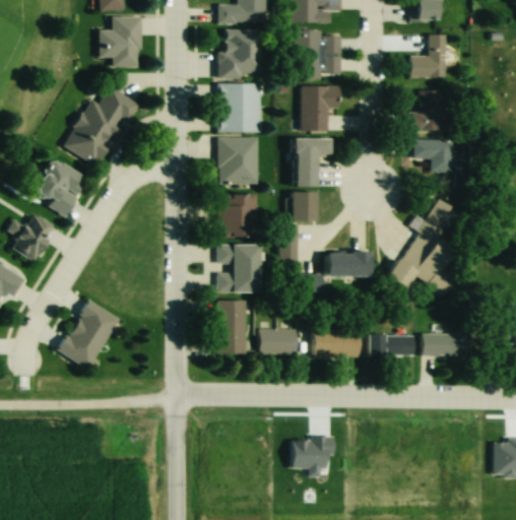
[(98,0),(99,10),(124,9),(123,0),(98,0)]
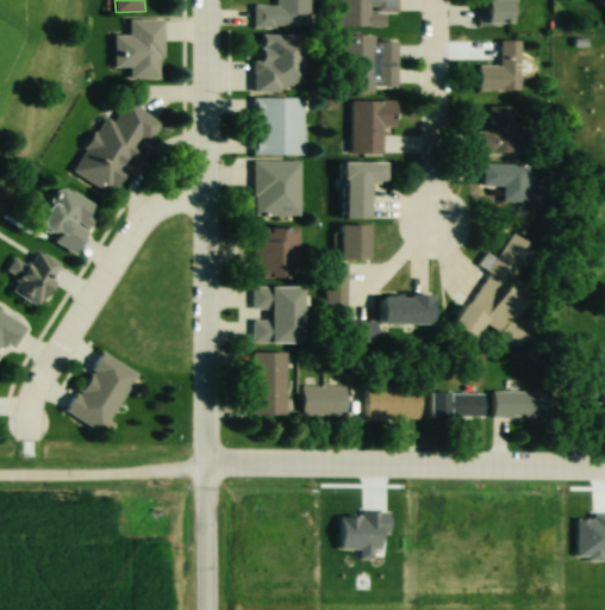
[(311,0),(276,0),(276,5),(255,5),(255,26),(310,27),(311,0)]
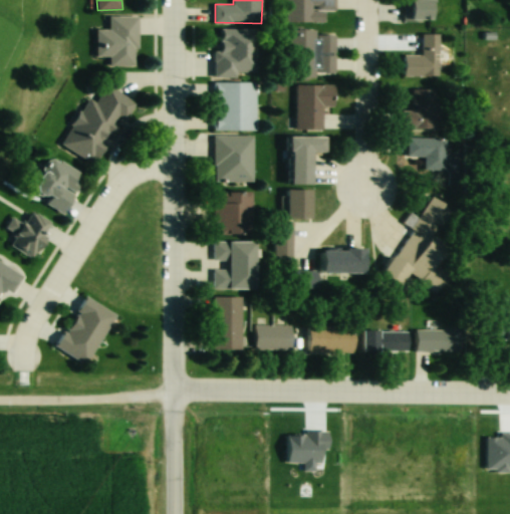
[(287,0),(287,21),(326,21),(326,10),(336,10),(336,0),(287,0)]
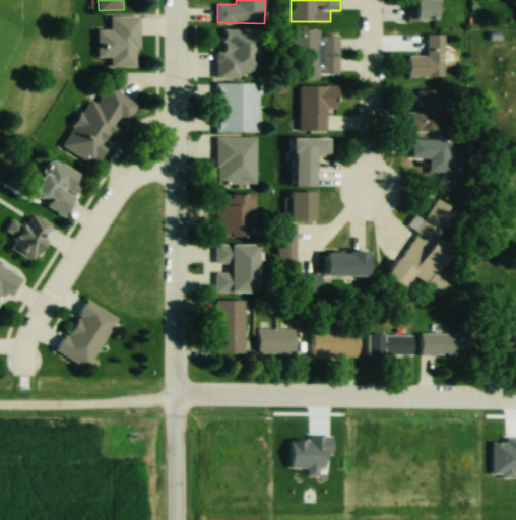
[(440,0),(408,0),(409,20),(441,19),(440,0)]
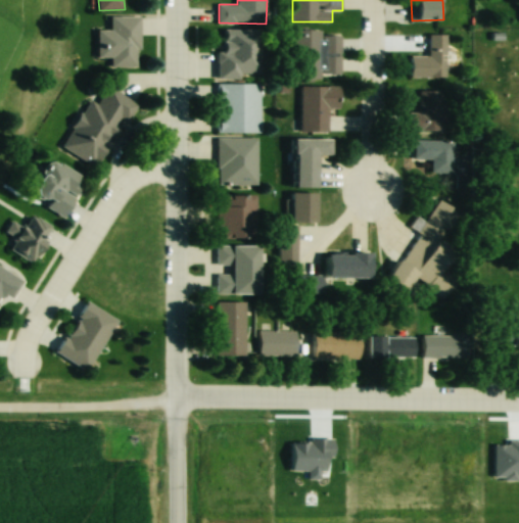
[(141,16),(112,16),(112,30),(99,31),(99,58),(111,58),(111,67),(142,67),(141,16)]
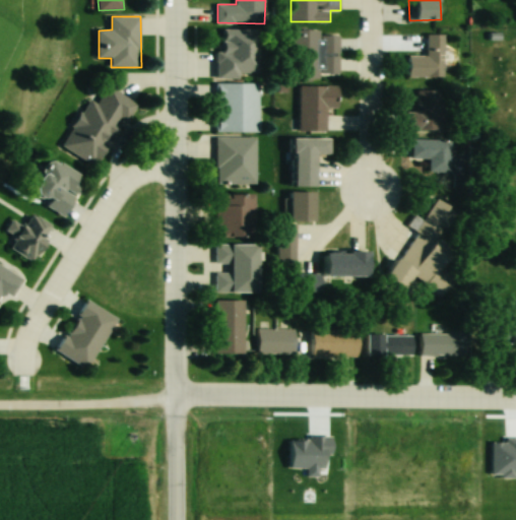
[(220,76),(261,75),(260,28),(219,29),(220,76)]
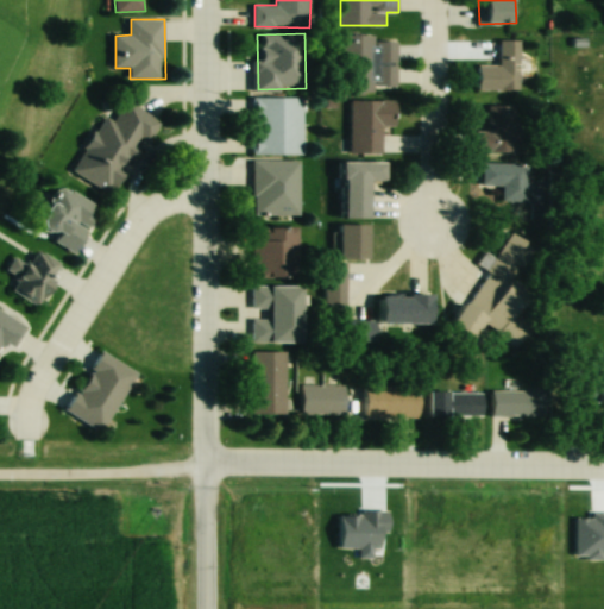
[(340,36),(340,90),(400,90),(400,36),(340,36)]
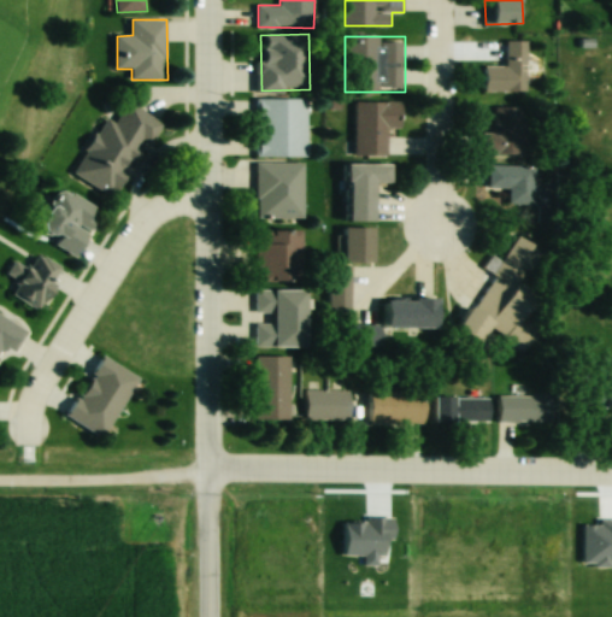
[(508,66),(486,66),(486,90),(528,90),(528,40),(508,40),(508,66)]
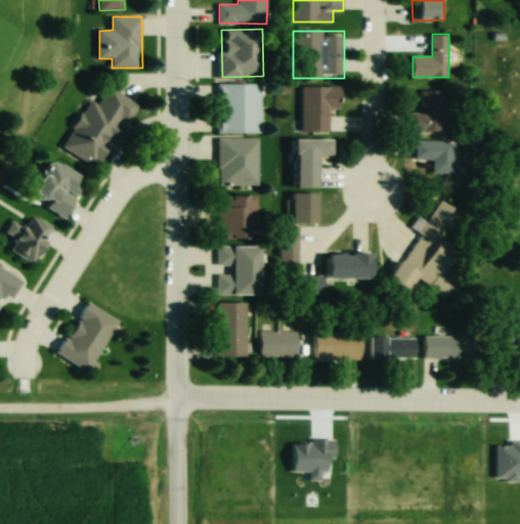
[(63,147),(96,168),(125,122),(128,124),(140,104),(104,82),(63,147)]
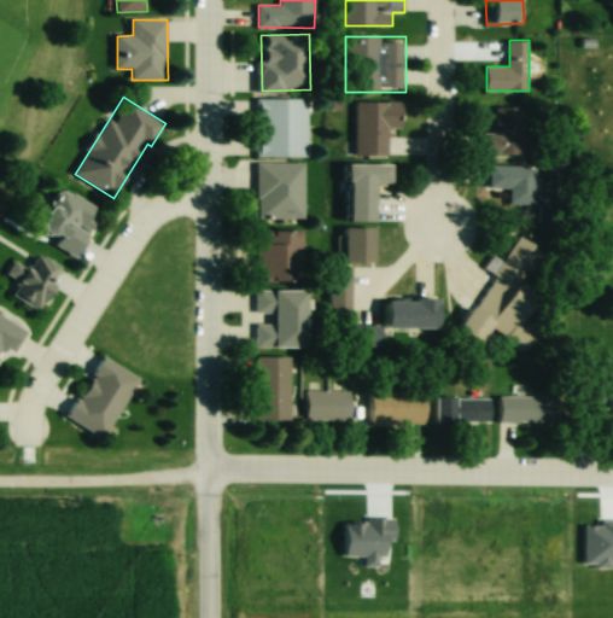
[(257,98),(257,156),(308,156),(308,98),(257,98)]
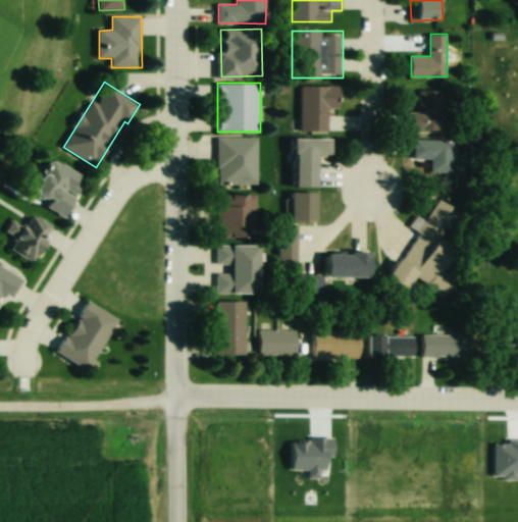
[(303,132),(329,132),(329,108),(342,108),(342,86),(303,86),(303,132)]
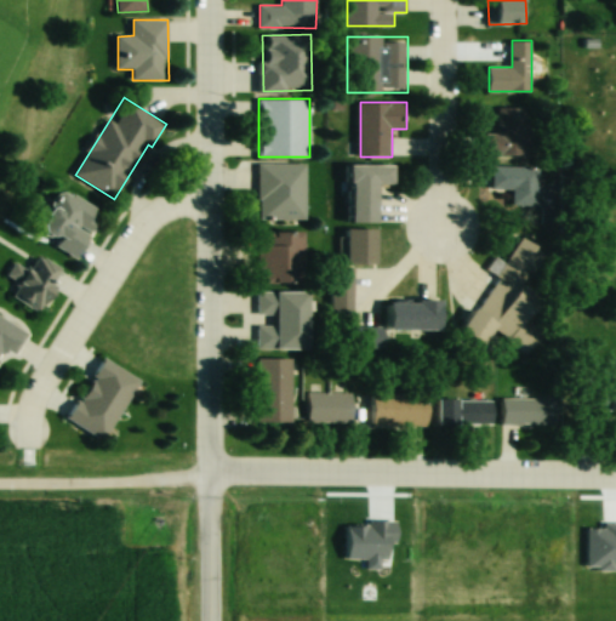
[(530,107),(498,107),(498,153),(530,153),(530,107)]
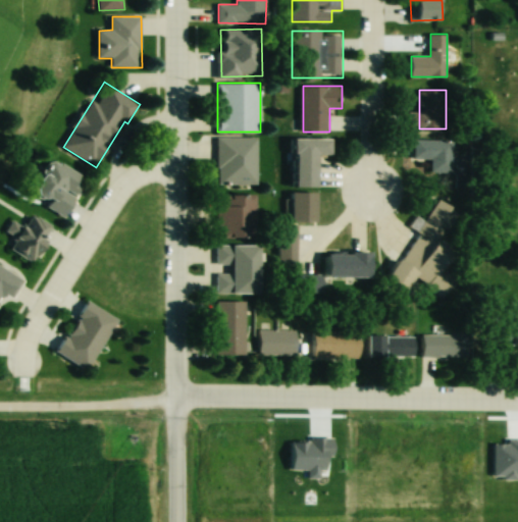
[(217,184),(259,184),(259,137),(217,137),(217,184)]
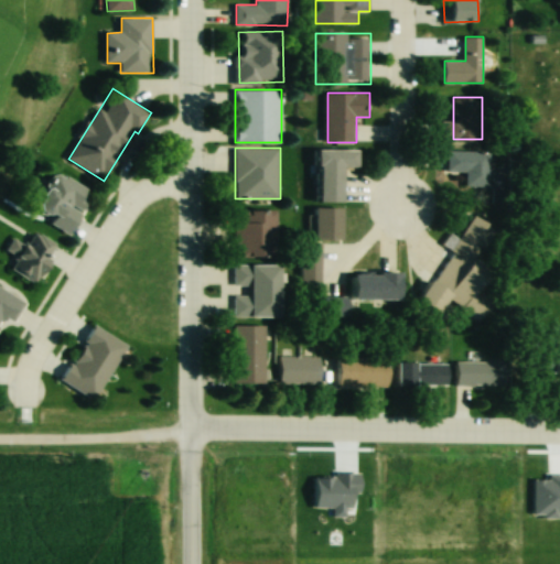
[(359,166),(359,149),(320,149),(320,202),(345,202),(345,166),(359,166)]
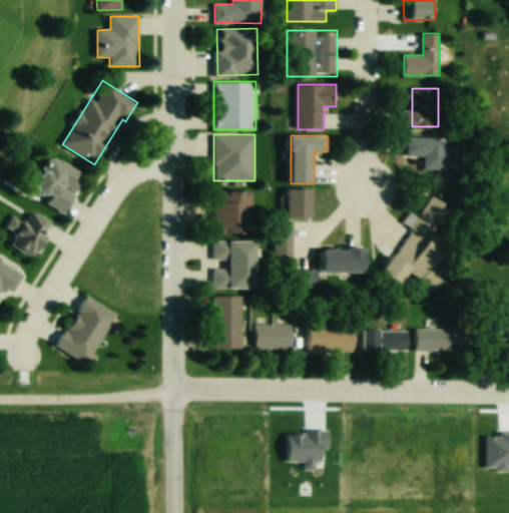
[(409,156),(425,156),(425,170),(447,170),(447,137),(409,137),(409,156)]
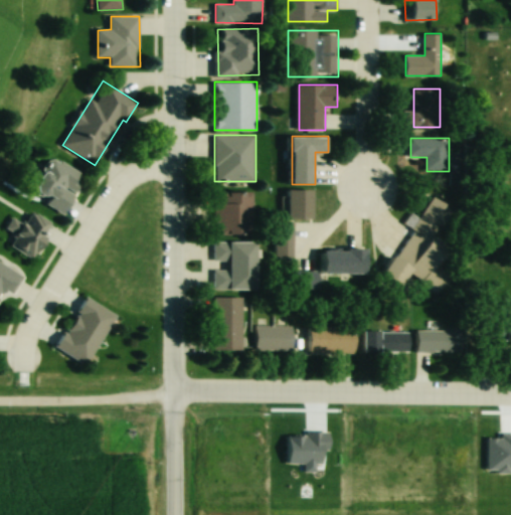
[(87,178),(55,157),(31,192),(62,214),(87,178)]
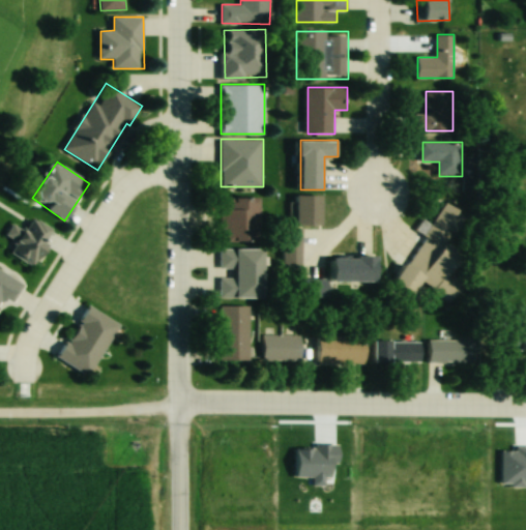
[(323,196),(297,196),(297,225),(323,225),(323,196)]
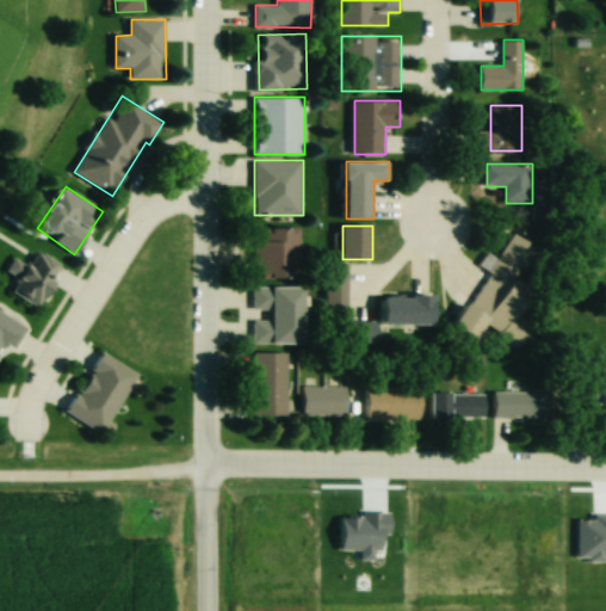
[(302,227),(255,227),(255,277),(301,277),(302,227)]
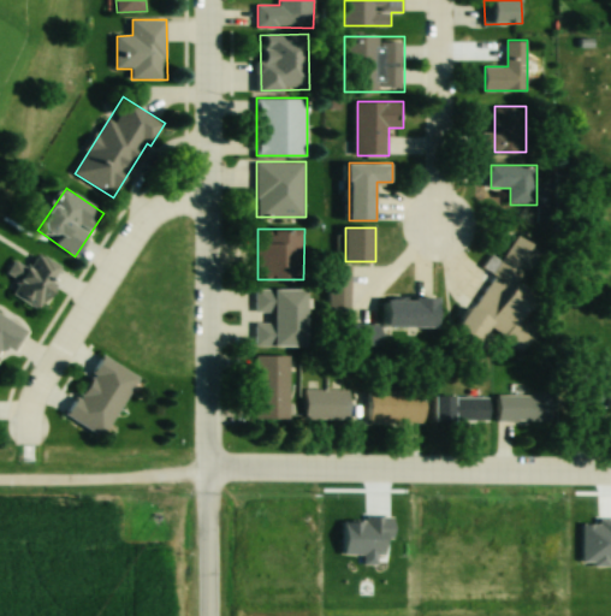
[(527,353),(540,327),(527,320),(540,294),(523,285),(541,249),(514,235),(464,332),(484,342),(488,332),(527,353)]
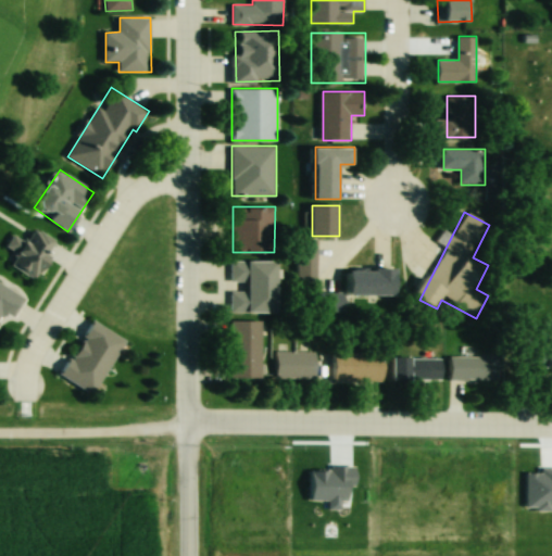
[(11,265),(38,280),(59,243),(34,228),(27,241),(13,232),(5,247),(17,254),(11,265)]
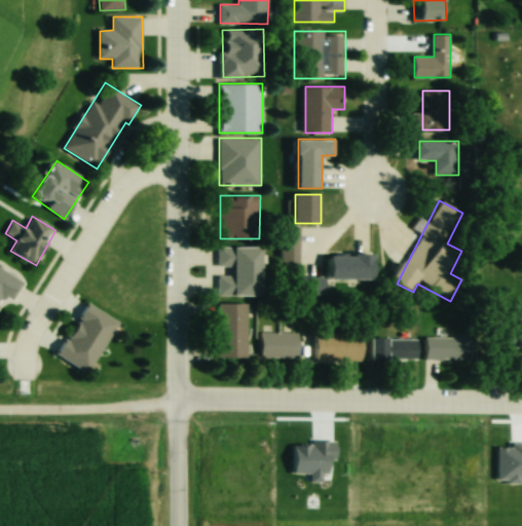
[(283,266),(301,266),(301,231),(283,231),(283,266)]
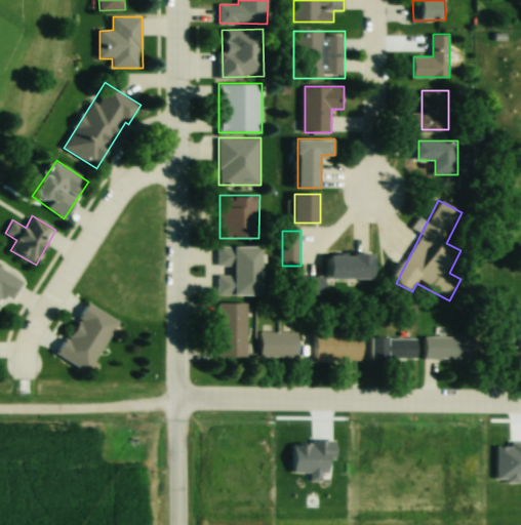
[(264,294),(264,246),(218,246),(218,294),(264,294)]
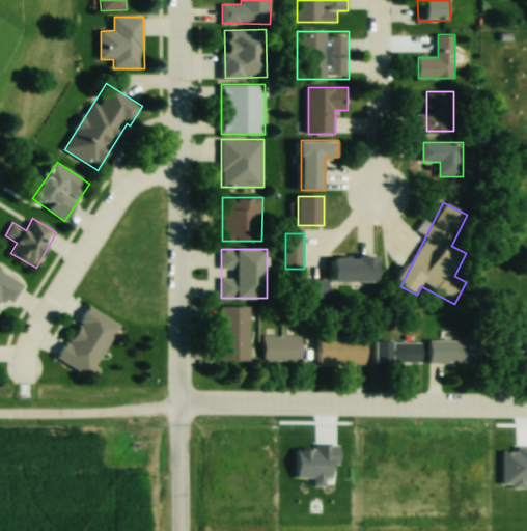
[(379,282),(379,257),(334,257),(334,282),(379,282)]
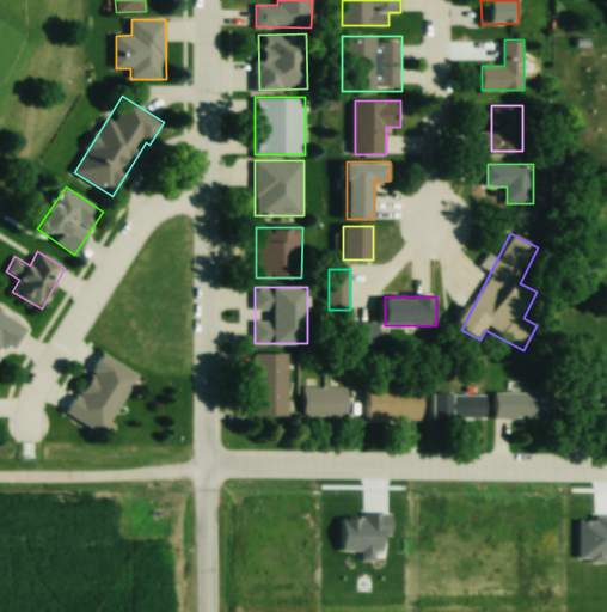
[(0,356),(7,347),(14,352),(29,329),(0,311),(0,356)]
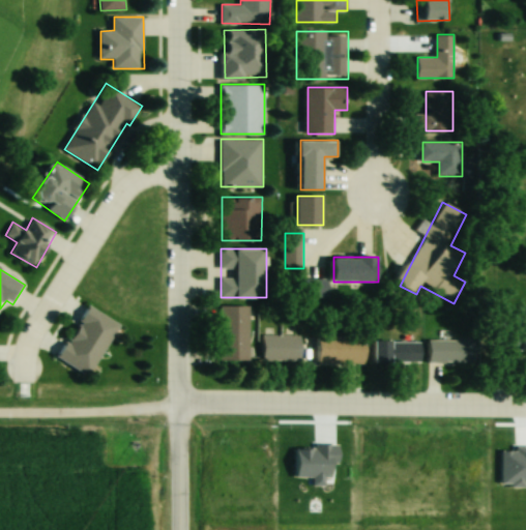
[(59,358),(91,377),(121,324),(90,305),(59,358)]
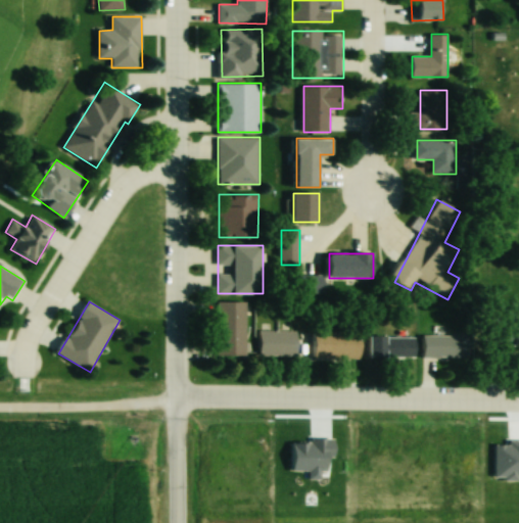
[(219,357),(246,357),(247,302),(219,302),(219,357)]
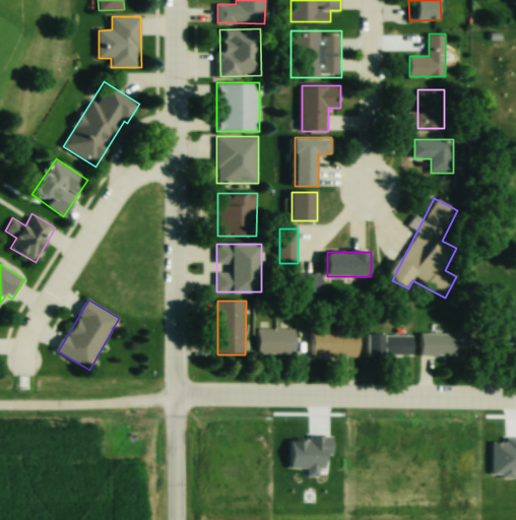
[(298,353),(298,329),(258,329),(258,353),(298,353)]
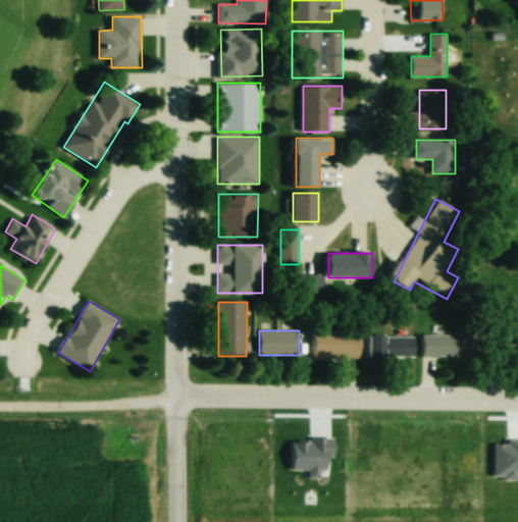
[(361,358),(361,330),(315,330),(315,358),(361,358)]
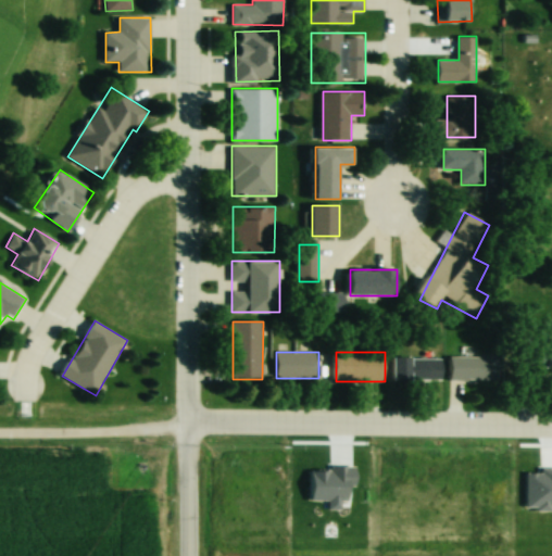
[(394,382),(443,382),(443,357),(394,357),(394,382)]
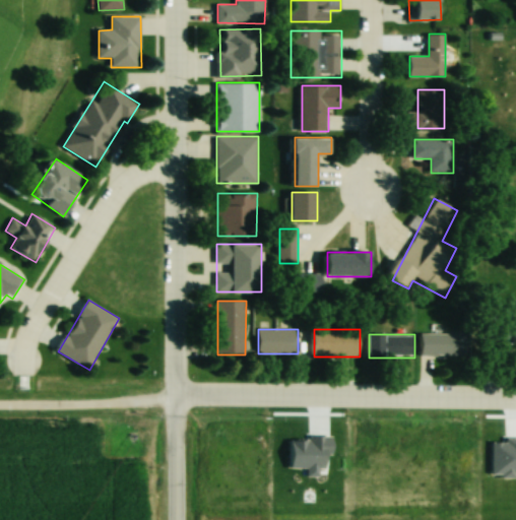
[(467,356),(467,334),(423,334),(423,356),(467,356)]
